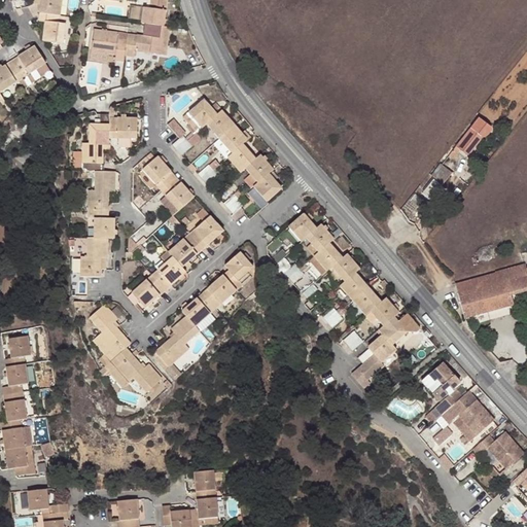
[(41,4),(40,13),(60,15),(61,0),(34,0),(34,3),(41,4)]
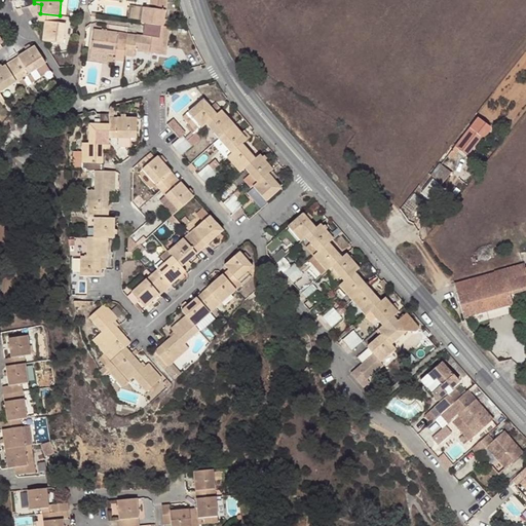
[(154,25),(164,26),(166,0),(150,0),(150,8),(144,7),(142,23),(154,25)]
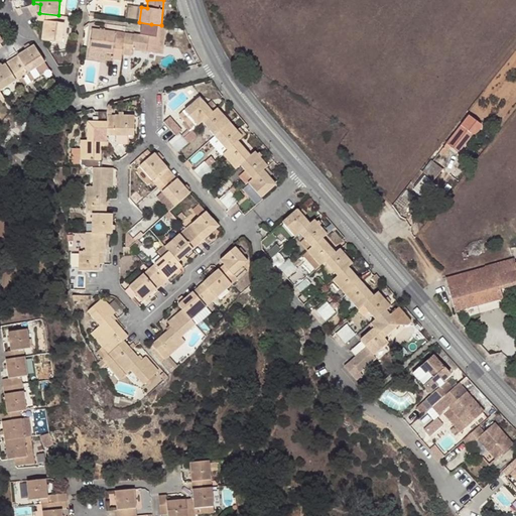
[(129,3),(127,16),(137,18),(139,5),(129,3)]
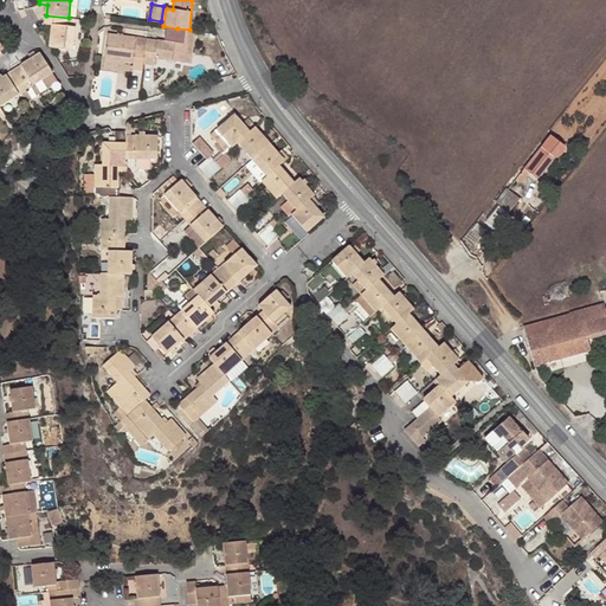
[(50,47),(72,51),(76,19),(69,18),(46,15),(45,25),(52,25),(50,47)]
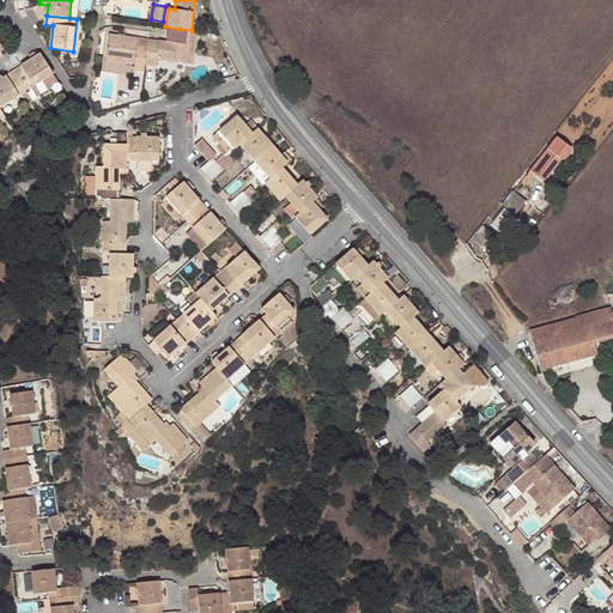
[(180,29),(178,43),(149,38),(147,46),(145,65),(157,66),(158,60),(194,65),(199,31),(192,30),(180,29)]
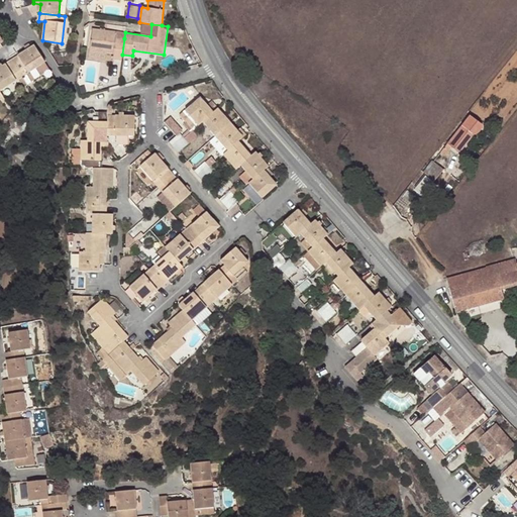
[(117,31),(93,28),(90,50),(106,53),(114,54),(113,60),(122,61),(122,55),(124,38),(116,37),(117,31)]
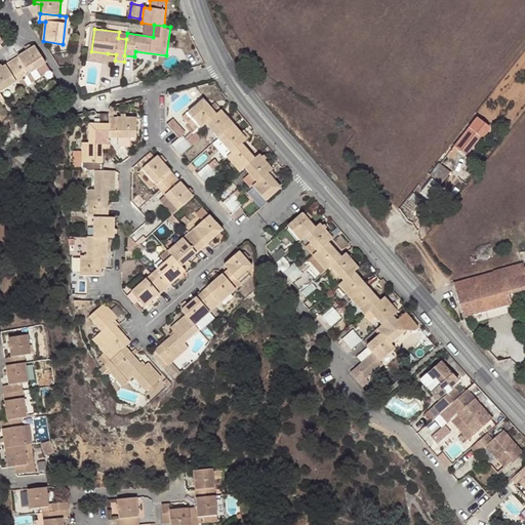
[(28,51),(12,62),(23,78),(46,64),(35,47),(32,48),(28,51)]
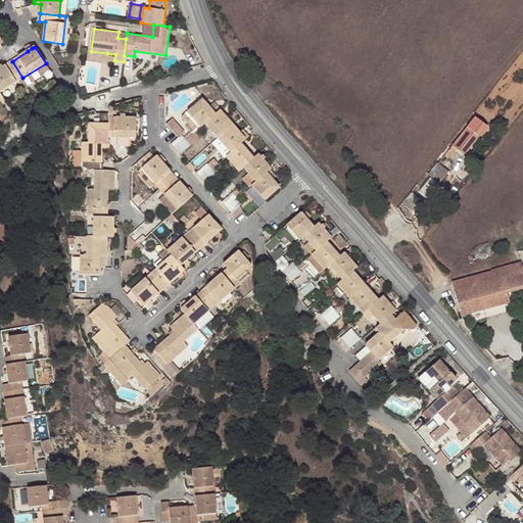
[(0,91),(22,78),(12,61),(0,68),(0,91)]
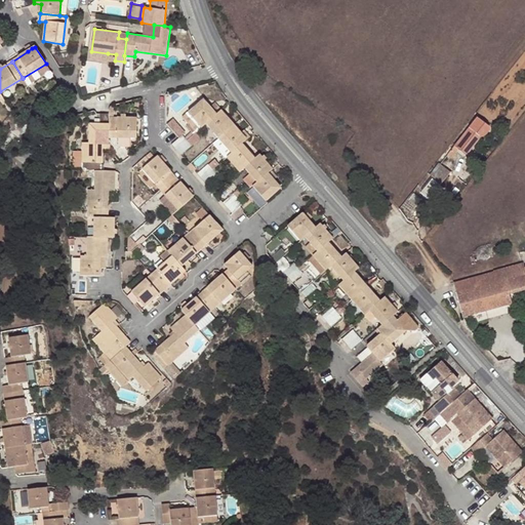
[(50,71),(46,64),(23,78),(28,85),(50,71)]
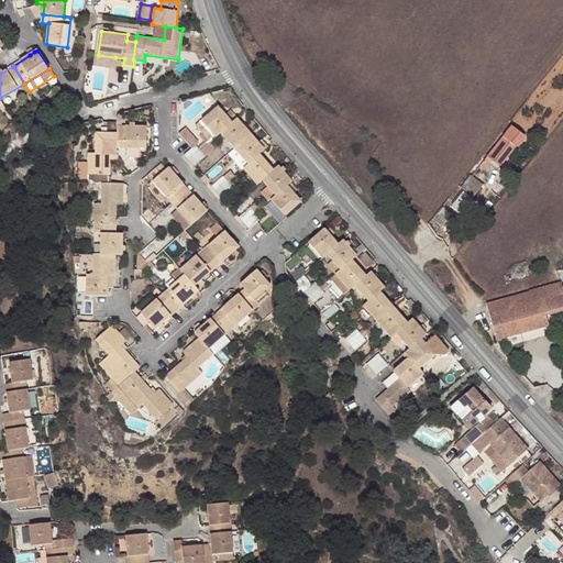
[(216,138),(220,132),(231,122),(235,119),(236,118),(231,112),(225,117),(218,107),(201,121),(197,125),(210,142),(216,138)]
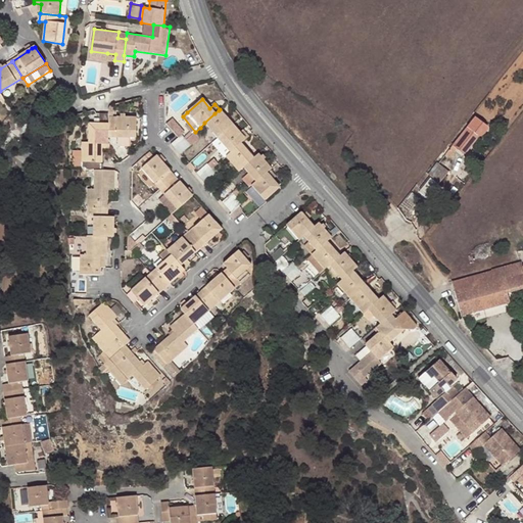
[(219,110),(215,113),(204,123),(218,138),(233,125),(220,109),(219,110)]
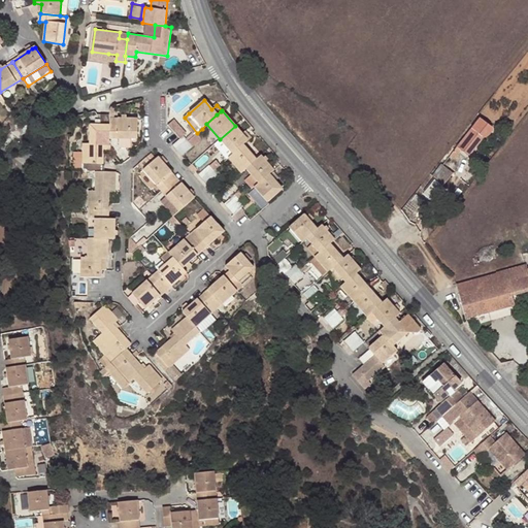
[(109,126),(109,120),(109,114),(100,114),(100,125),(109,126)]
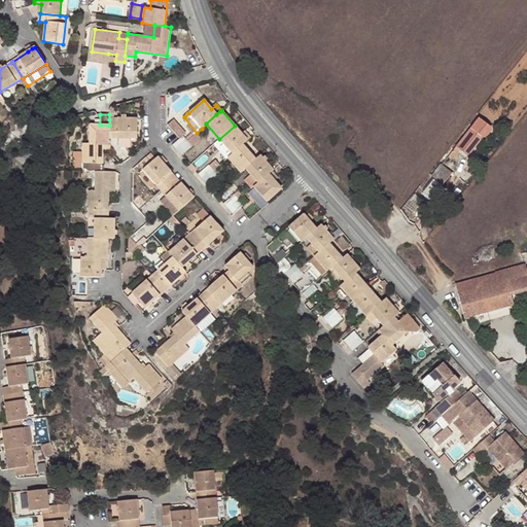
[(489,132),(493,127),(480,115),(459,138),(471,148),(486,130),(489,132)]
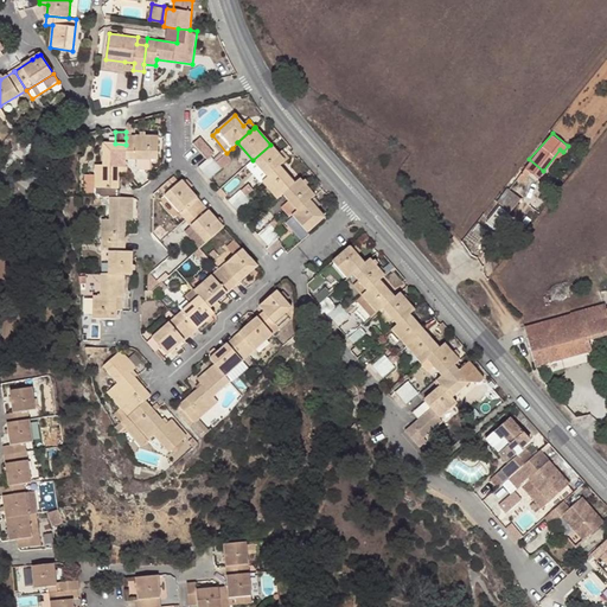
[(159,138),(126,138),(126,145),(126,160),(136,160),(149,160),(158,160),(159,138)]
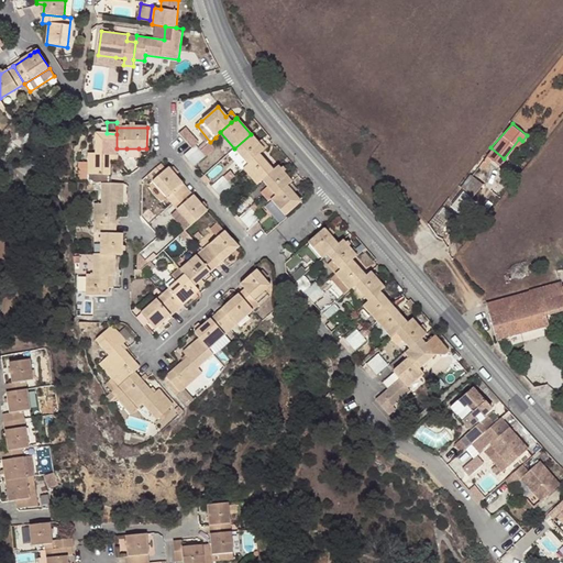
[(88,180),(88,184),(102,184),(108,184),(108,175),(109,175),(110,161),(110,155),(117,155),(117,148),(117,134),(107,133),(106,133),(96,133),(96,154),(89,154),(89,163),(88,180)]
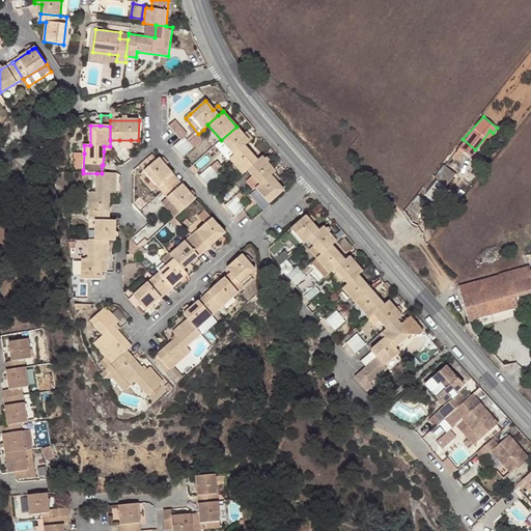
[(221,140),(234,155),(245,145),(249,141),(247,139),(243,134),(236,127),(221,140)]
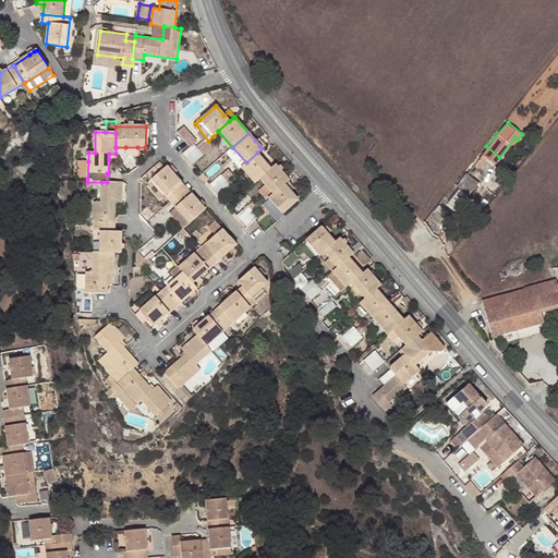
[(196,147),(194,144),(193,144),(190,147),(181,155),(186,160),(198,149),(206,142),(204,140),(196,147)]
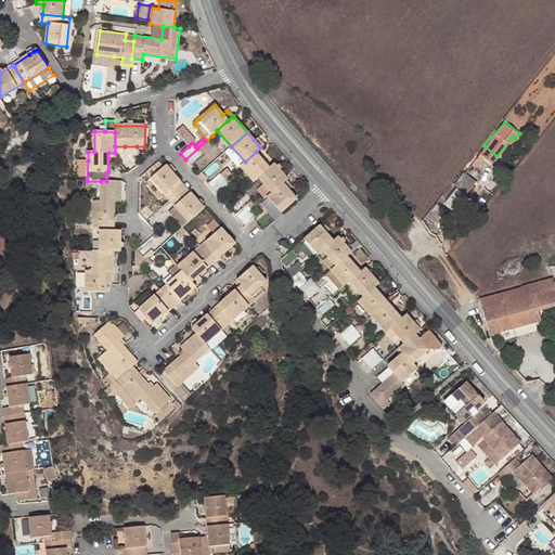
[(197,149),(199,152),(208,144),(205,141),(197,149)]
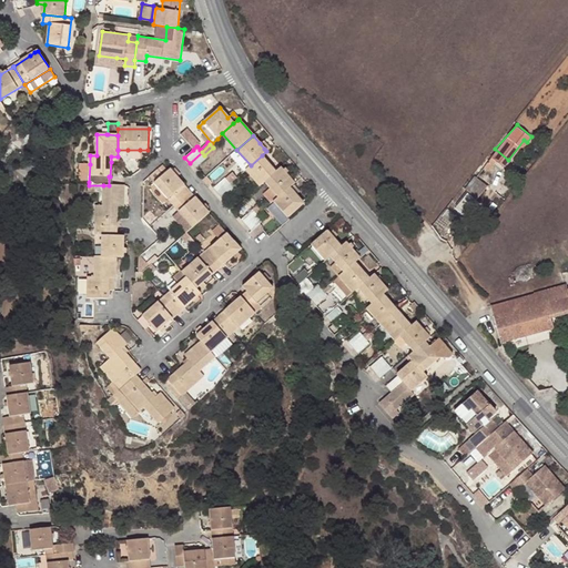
[(140,150),(128,150),(128,160),(140,160),(140,150)]
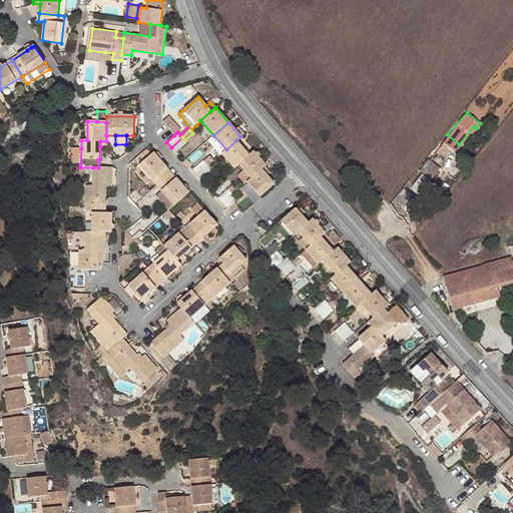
[(213,135),(207,140),(220,154),(221,153),(226,149),(213,135)]
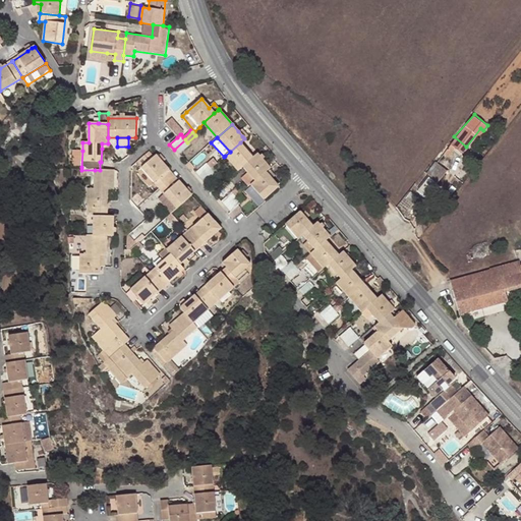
[(187,142),(185,139),(174,150),(179,155),(190,146),(187,142)]
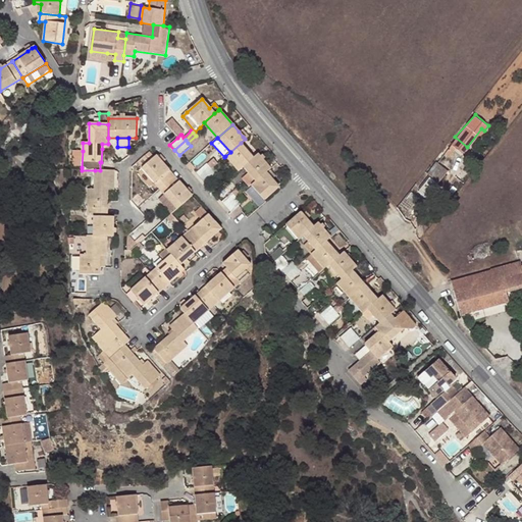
[(253,157),(241,143),(230,152),(225,156),(239,170),(243,166),(253,157)]
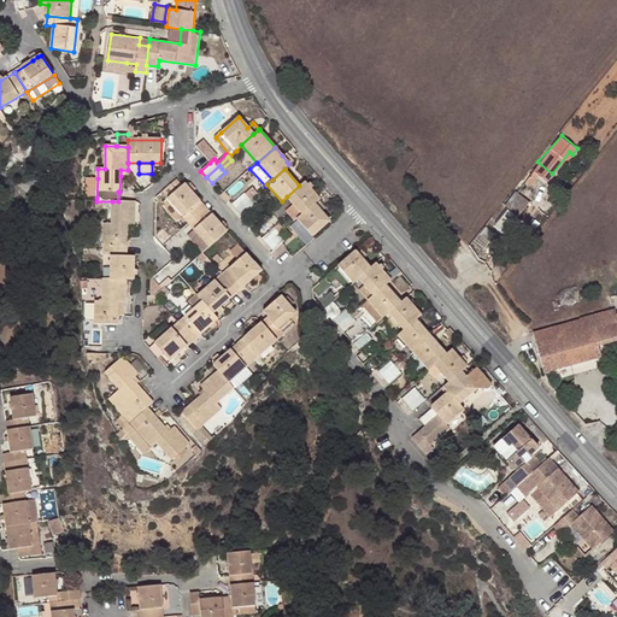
[(97,198),(98,178),(87,178),(87,198),(97,198)]
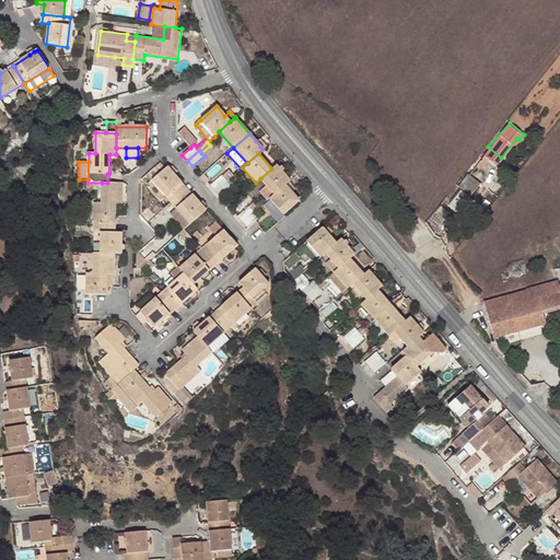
[(277,164),(271,168),(260,178),(275,194),(286,185),(290,181),(277,164)]
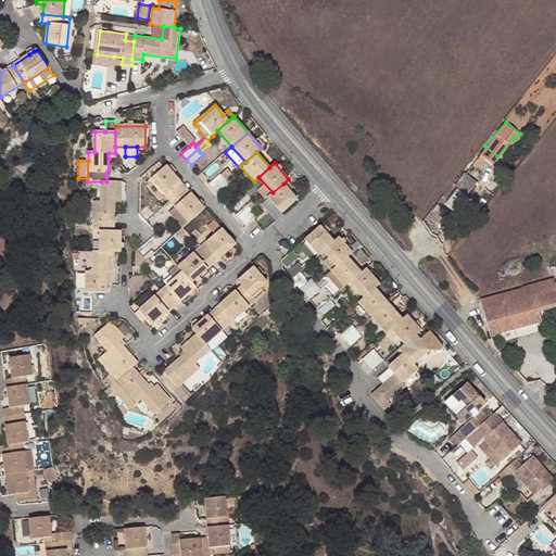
[(169,169),(166,165),(163,168),(150,180),(168,202),(185,187),(172,173),(169,169)]
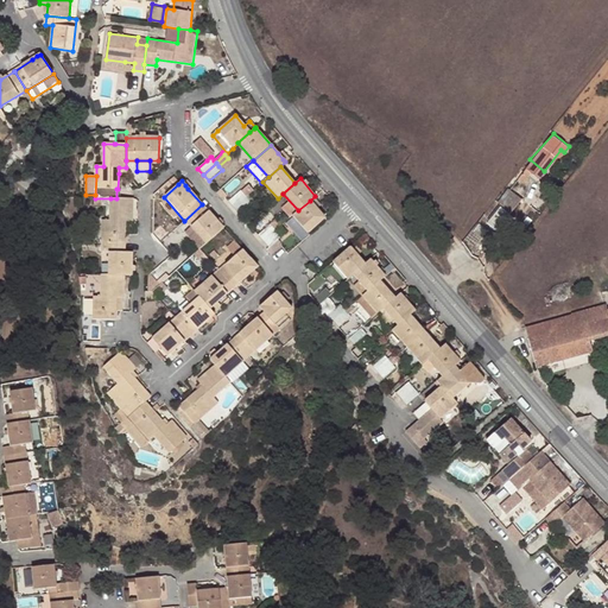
[(504,195),(515,204),(526,191),(515,182),(504,195)]
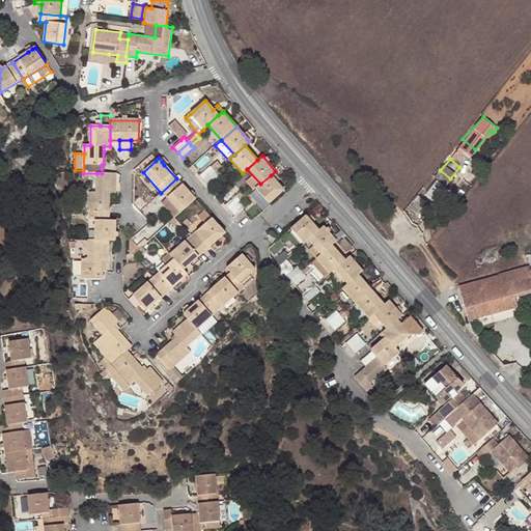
[(191,166),(188,168),(195,175),(196,173),(200,170),(194,164),(191,166)]
